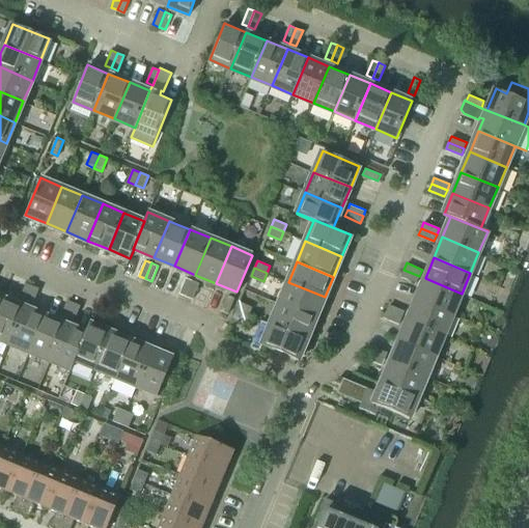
[(416,282),(419,276),(404,270),(401,276),(416,282)]
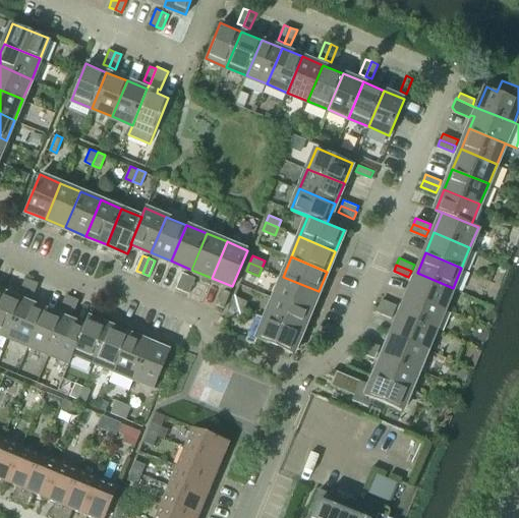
[(182,290),(189,275),(183,272),(176,287),(182,290)]
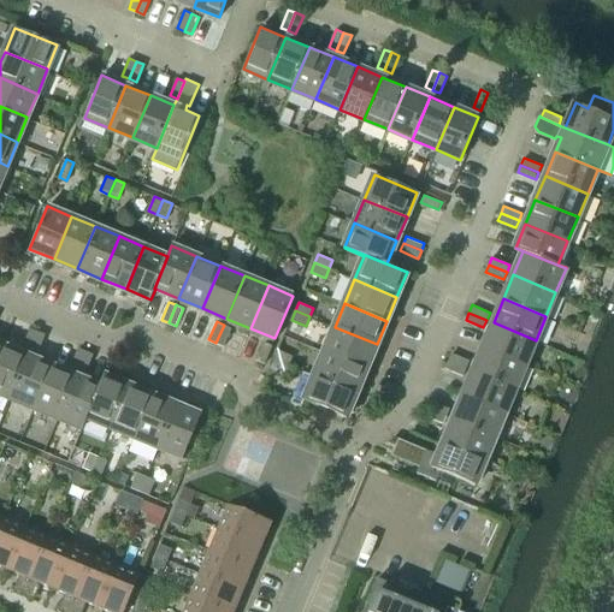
[(525,364),(536,340),(494,322),(483,346),(525,364)]
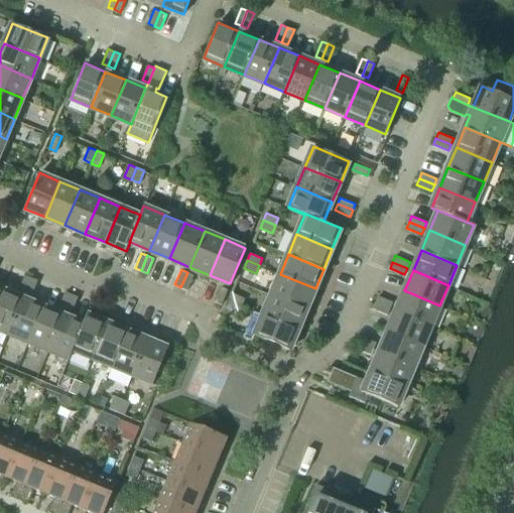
[(187,289),(193,276),(194,275),(187,272),(180,287),(187,289)]
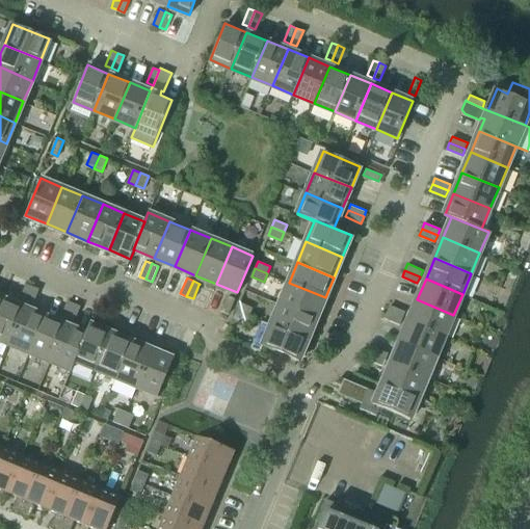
[(26,301),(33,286),(26,283),(20,298),(26,301)]
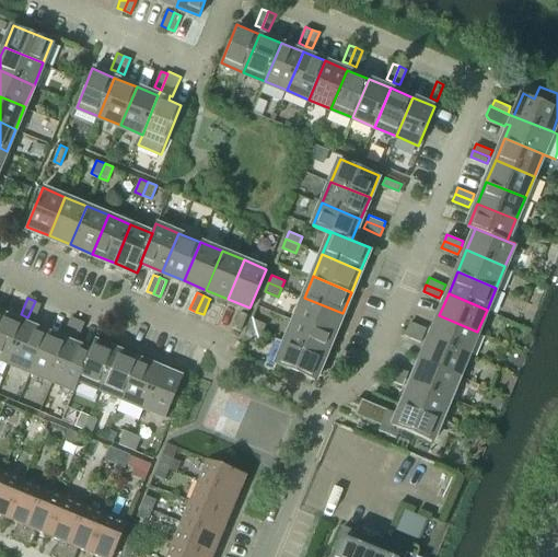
[(334,335),(343,313),(304,298),(294,320),(334,335)]
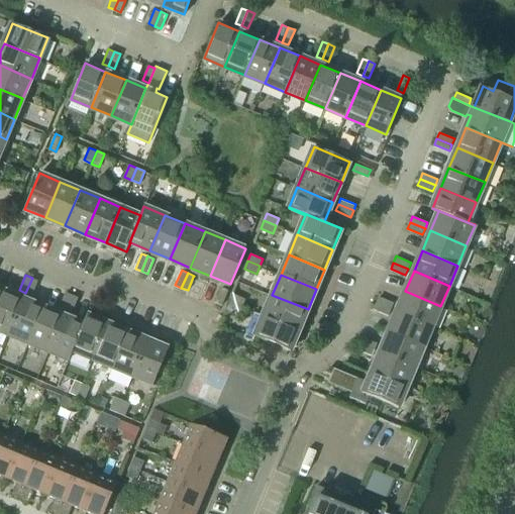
[(31,295),(38,280),(32,278),(25,293),(31,295)]
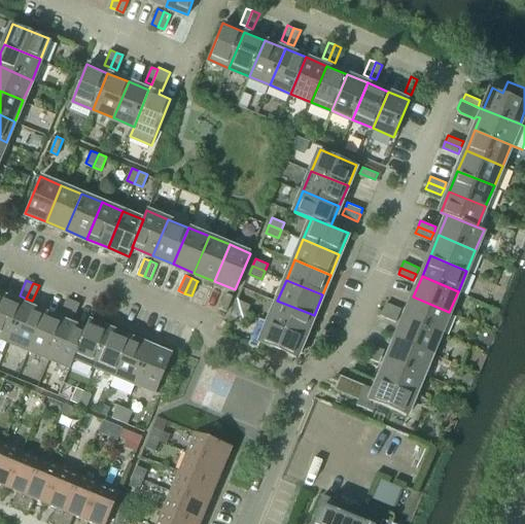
[(226,311),(233,295),(226,292),(220,308),(226,311)]
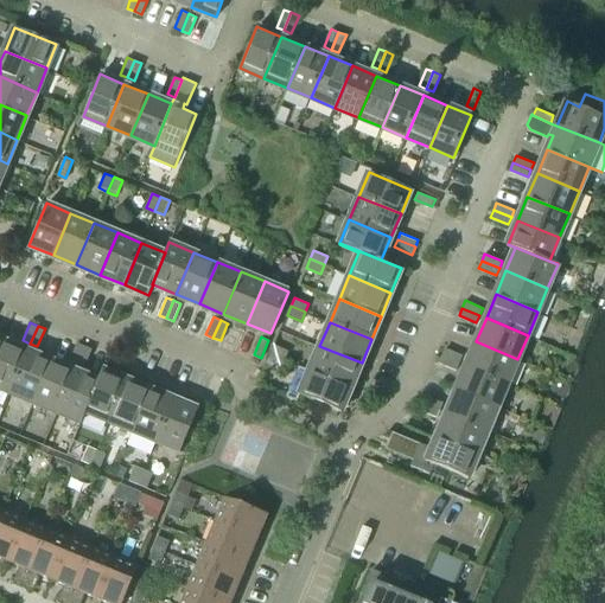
[(0,387),(10,392),(27,350),(4,340),(0,348),(0,387)]
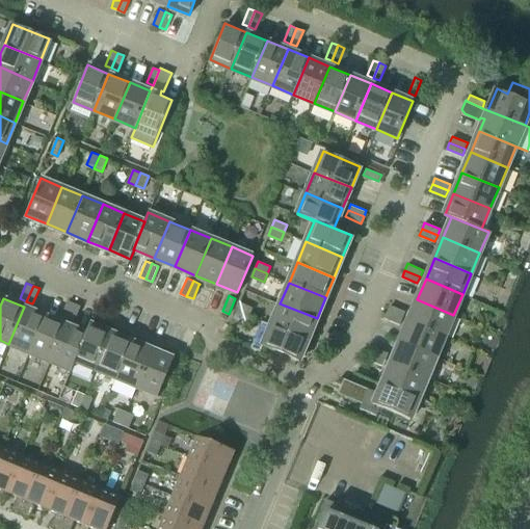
[(445,336),(453,315),(417,299),(408,320),(445,336)]
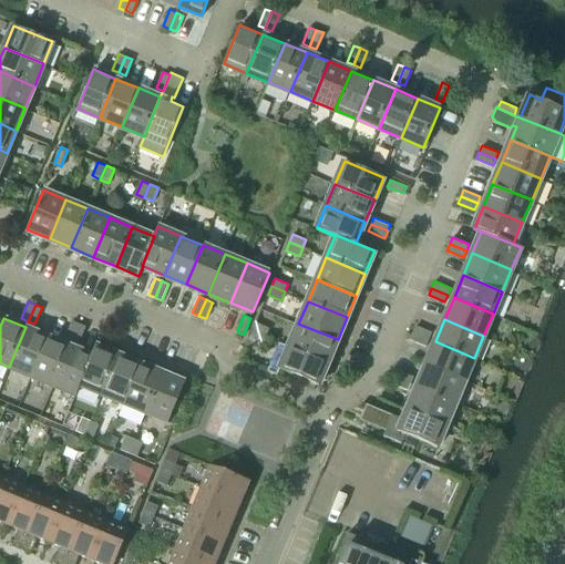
[(72,339),(79,324),(72,320),(65,337),(72,339)]
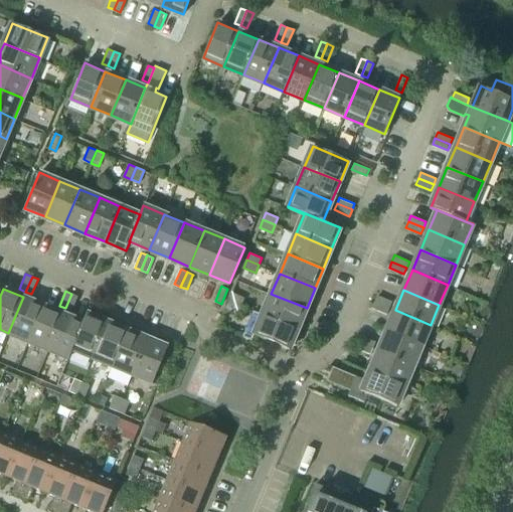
[(241,305),(244,298),(232,293),(229,300),(241,305)]
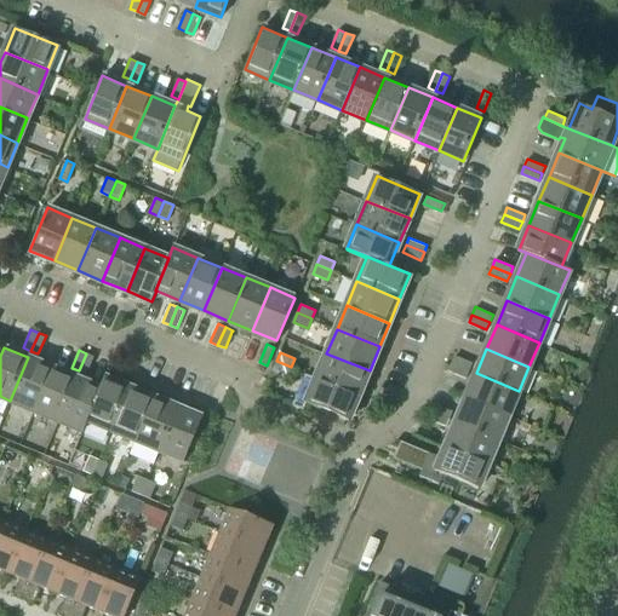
[(86,374),(93,356),(86,353),(79,370),(86,374)]
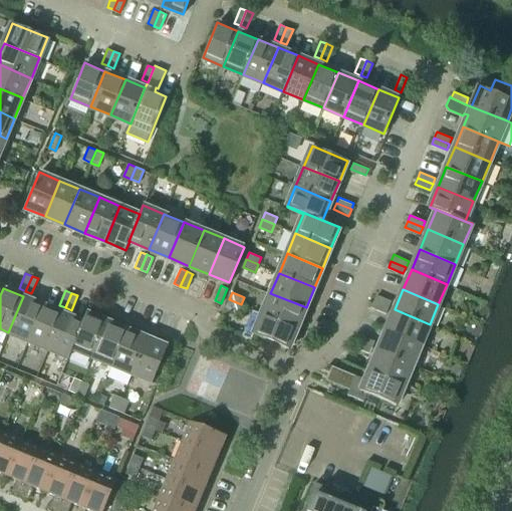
[(297,327),(306,307),(270,293),(262,313),(297,327)]
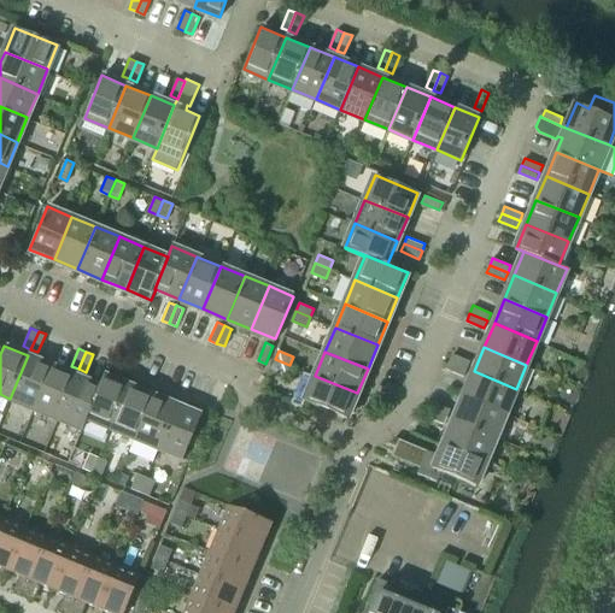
[(470,360),(452,353),(450,360),(467,369),(470,360)]
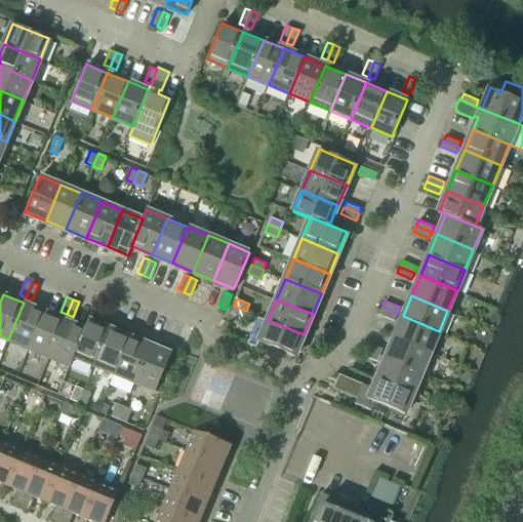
[(29,348),(44,312),(24,303),(8,339),(29,348)]
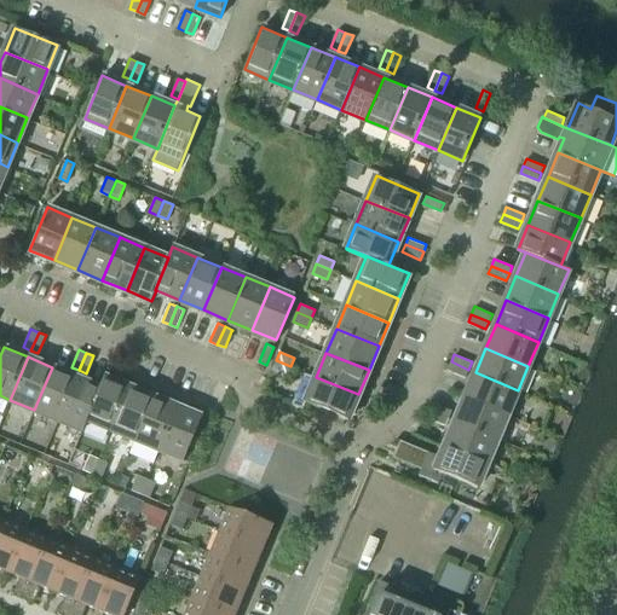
[(287,375),(290,366),(276,360),(272,369),(287,375)]
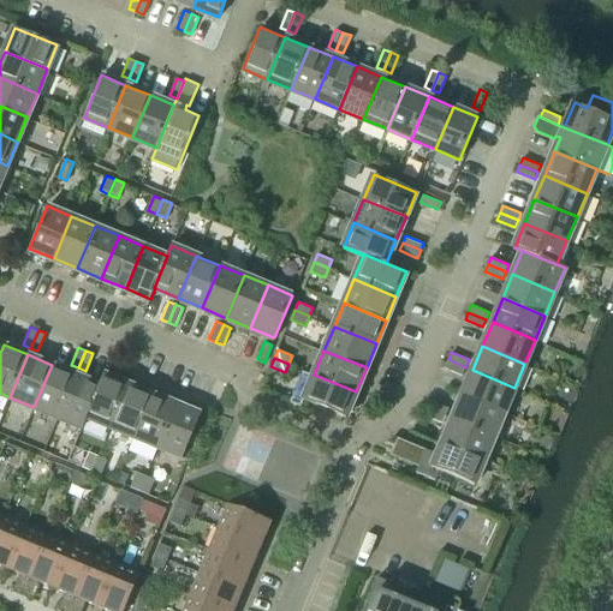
[(463,375),(465,367),(448,359),(445,367),(463,375)]
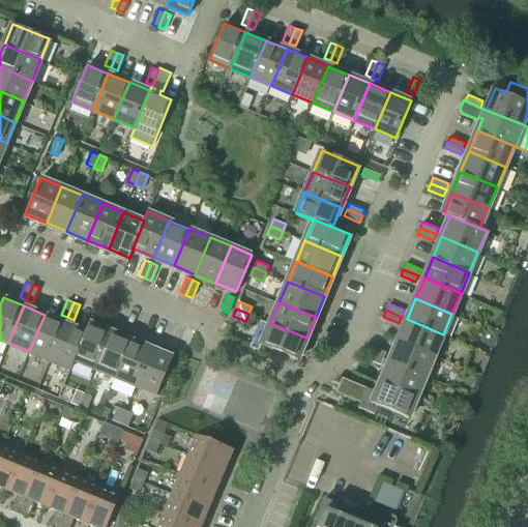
[(50,359),(65,323),(45,315),(29,351),(50,359)]
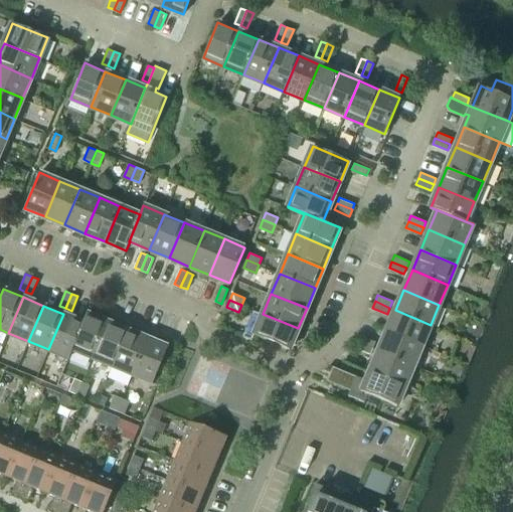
[(290,349),(298,328),(263,314),(254,310),(243,336),(252,340),(255,335),(290,349)]
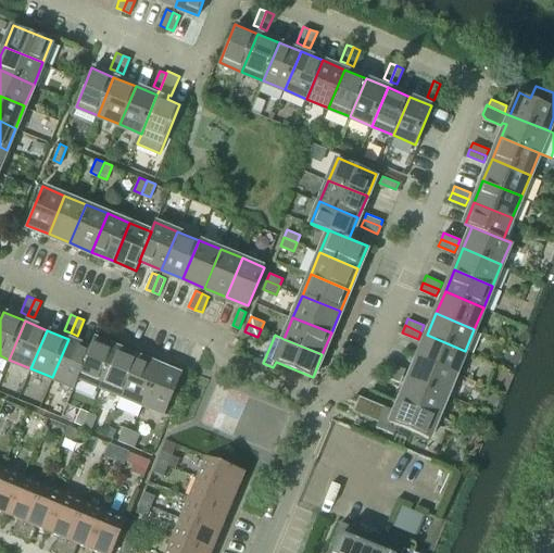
[(456,373),(465,351),(427,335),(418,356),(456,373)]
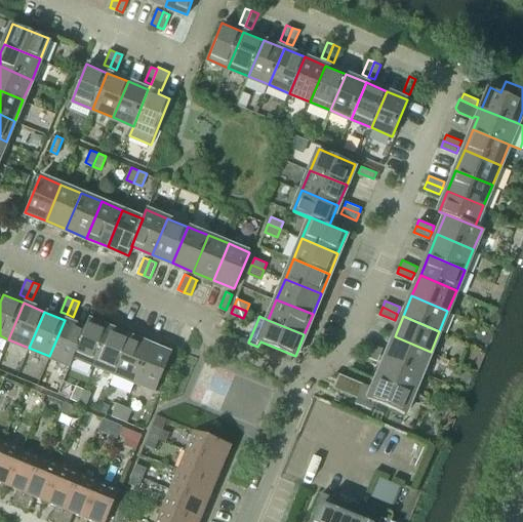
[(94,364),(110,328),(88,319),(84,328),(85,328),(74,356),(94,364)]
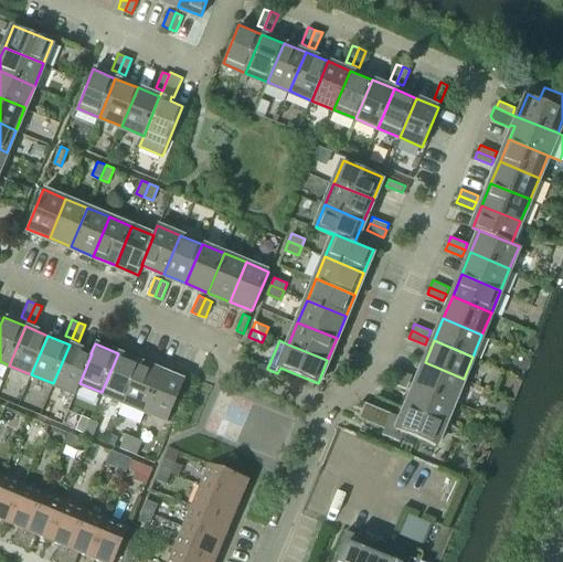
[(92,353),(91,353),(70,345),(53,383),(76,393),(80,383),(92,353)]
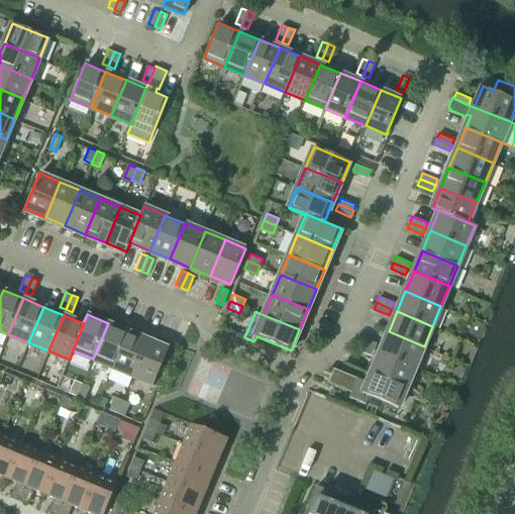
[(113,367),(127,331),(108,323),(93,358),(113,367)]
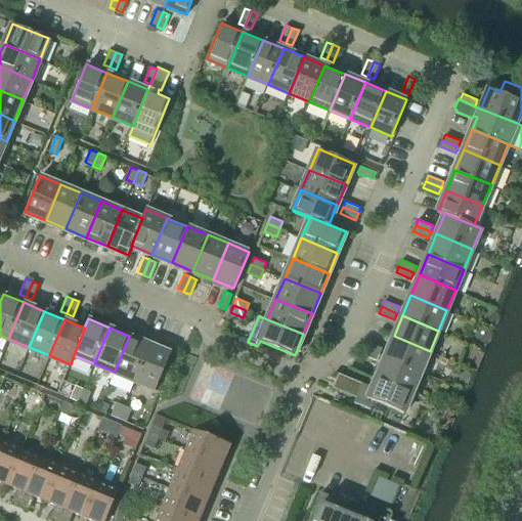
[(135,381),(149,344),(129,336),(115,372),(135,381)]
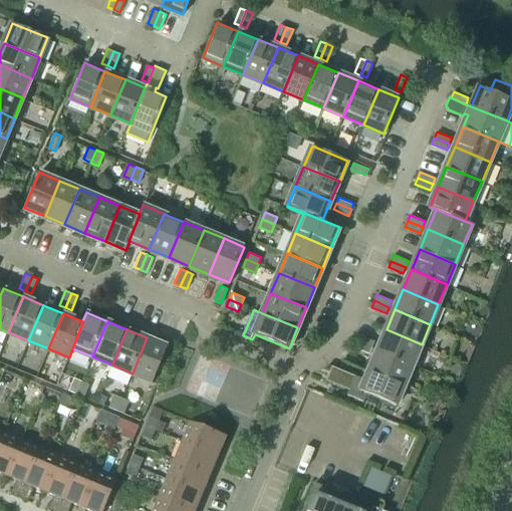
[(414,363),(422,344),(387,329),(377,349),(414,363)]
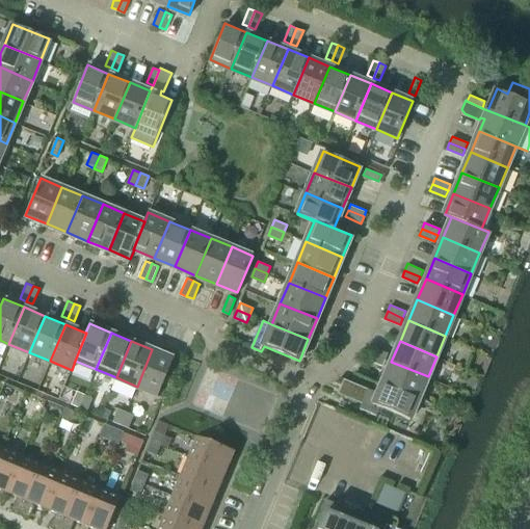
[(388,352),(373,346),(370,352),(386,360),(388,352)]
